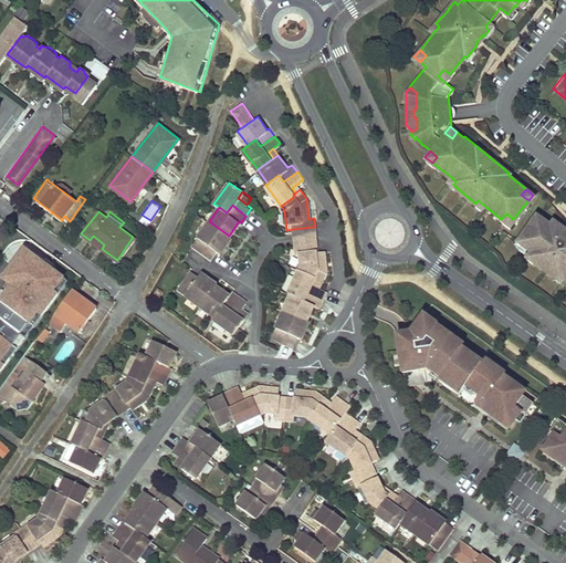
[(506,214),(501,219),(509,225),(513,219),(506,214)]
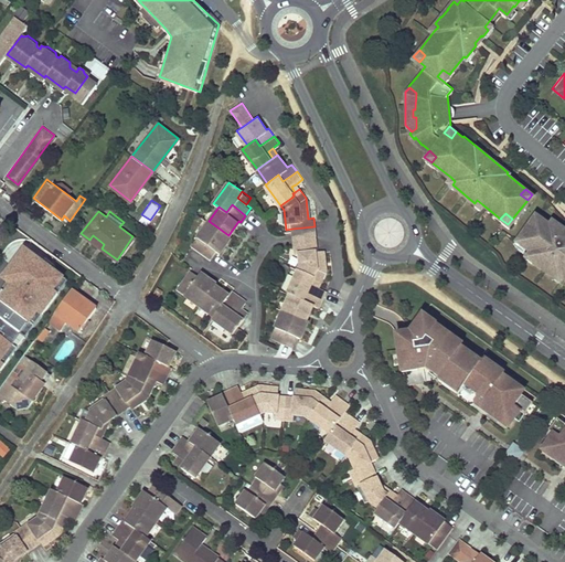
[(564,229),(562,230),(550,221),(547,223),(534,213),(515,239),(525,245),(524,246),(529,250),(528,252),(533,255),(530,260),(537,265),(539,263),(547,269),(551,263),(558,268),(564,273),(564,229)]
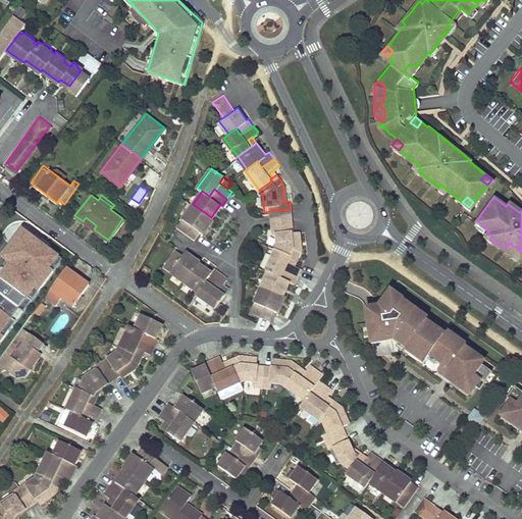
[(211,217),(193,204),(176,225),(194,238),(199,231),(201,234),(213,218),(211,217)]
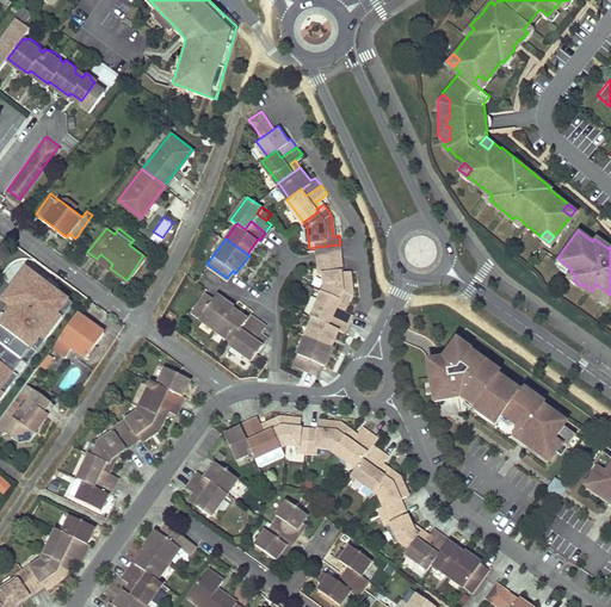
[(319,262),(341,260),(340,245),(316,247),(319,262)]
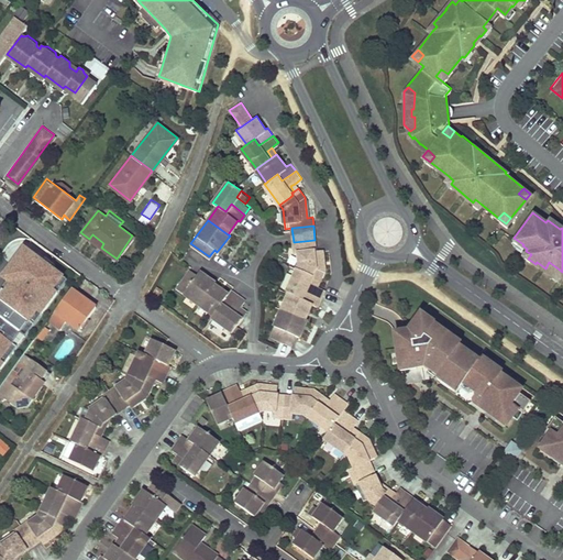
[(103,243),(92,234),(89,239),(101,248),(103,243)]
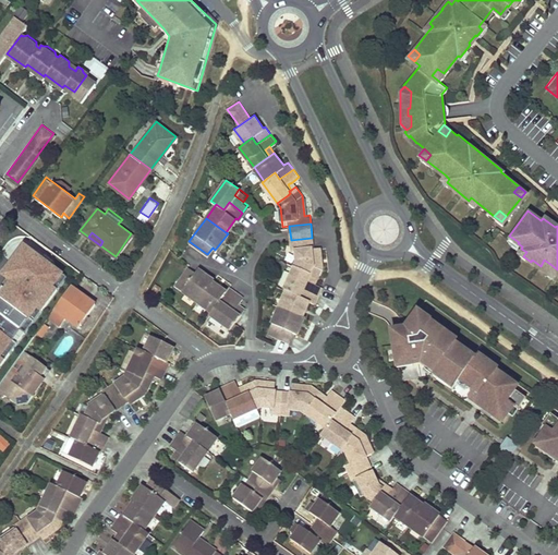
[(519,242),(509,236),(506,240),(516,246),(518,243),(519,242)]
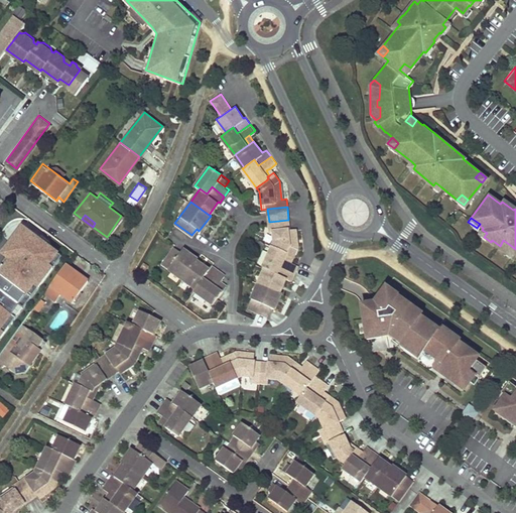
[(288,220),(269,222),(270,230),(273,230),(274,239),(272,244),(285,250),(285,251),(289,253),(295,239),(294,227),(289,228),(288,220)]
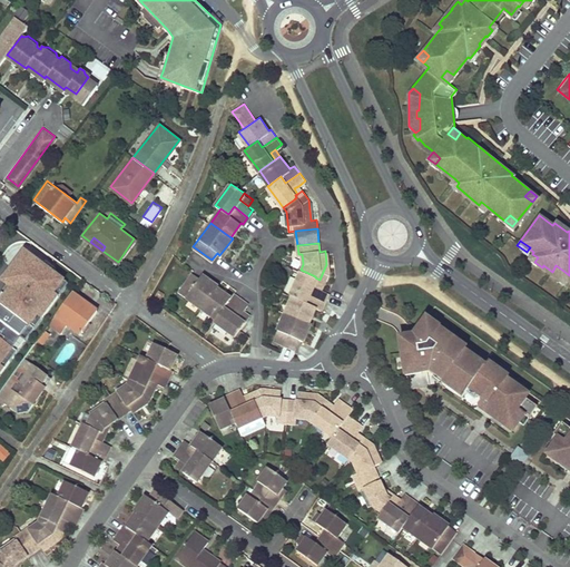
[(556,265),(552,272),(550,273),(558,279),(563,271),(556,265)]
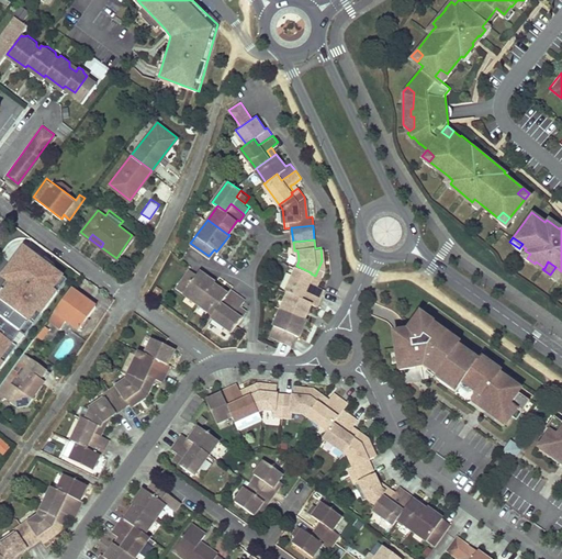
[(311,272),(296,266),(287,290),(289,290),(301,295),(304,288),(316,293),(319,284),(312,281),(308,279),(311,274),(311,272)]
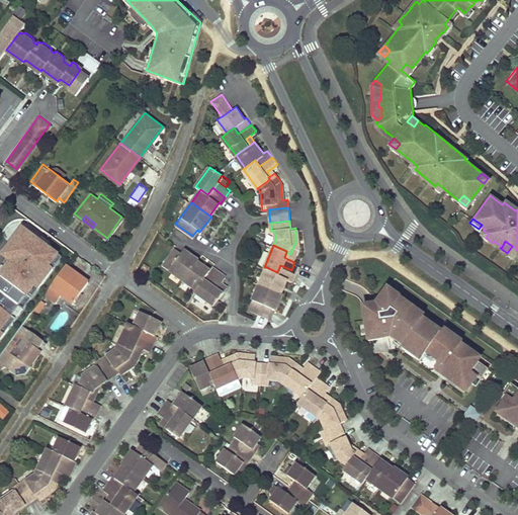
[(181,251),(174,246),(160,264),(182,280),(195,262),(197,259),(183,249),(181,251)]
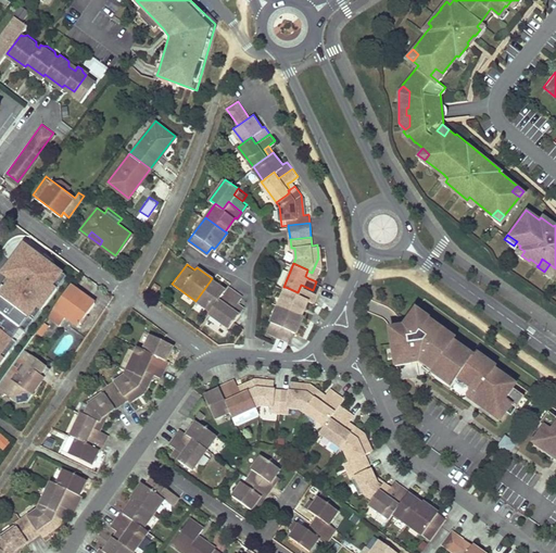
[(210,281),(196,301),(210,311),(218,299),(225,304),(235,290),(227,286),(224,291),(210,281)]
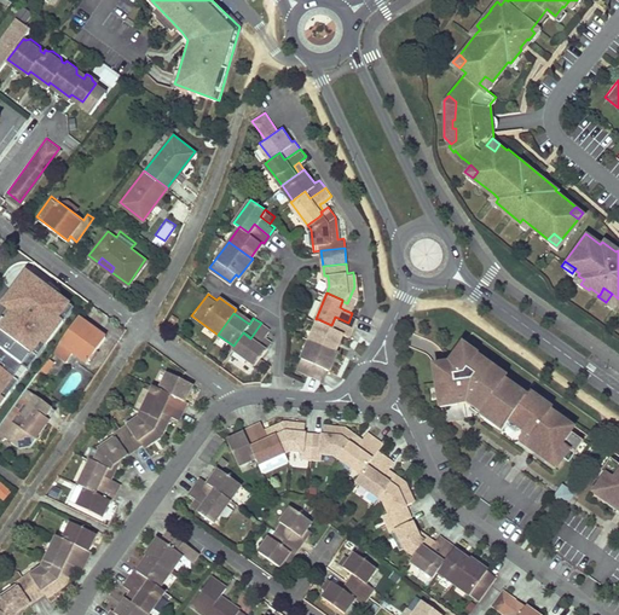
[(93,328),(77,315),(59,342),(53,349),(67,359),(73,350),(86,360),(102,338),(92,330),(93,328)]
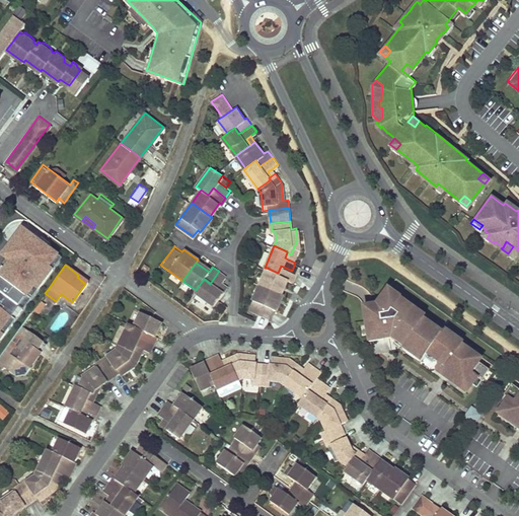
[(278,273),(267,268),(260,282),(281,291),(287,277),(289,278),(292,271),(281,266),(278,273)]
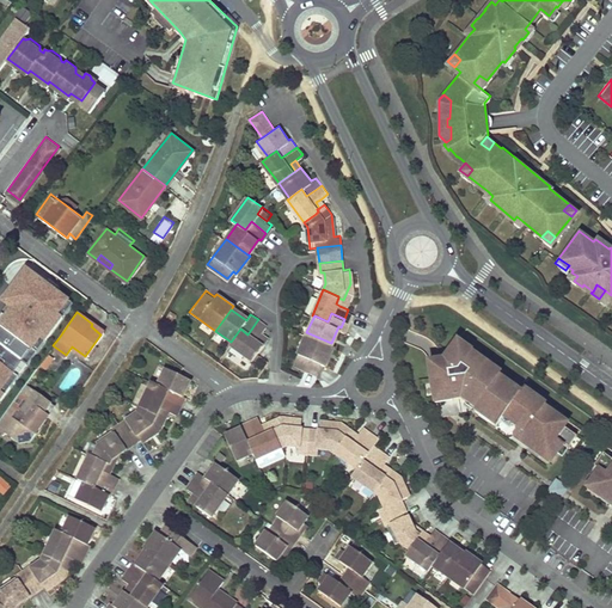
[(240,329),(231,342),(230,343),(251,360),(265,341),(258,335),(265,325),(258,319),(248,335),(240,329)]
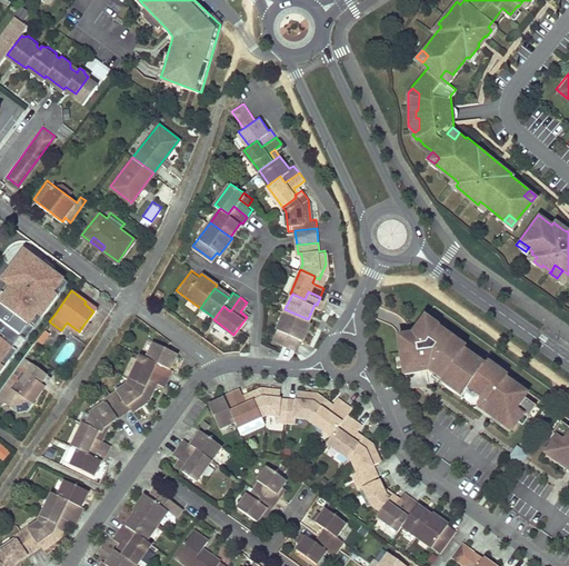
[(96,308),(86,301),(85,304),(93,311),(96,308)]
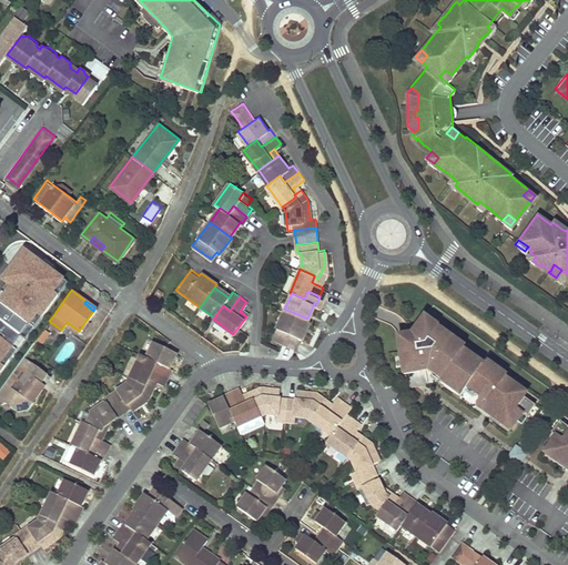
[(307,319),(284,309),(273,336),(294,345),(298,336),(302,338),(306,329),(302,326),(303,323),(305,324),(307,319)]
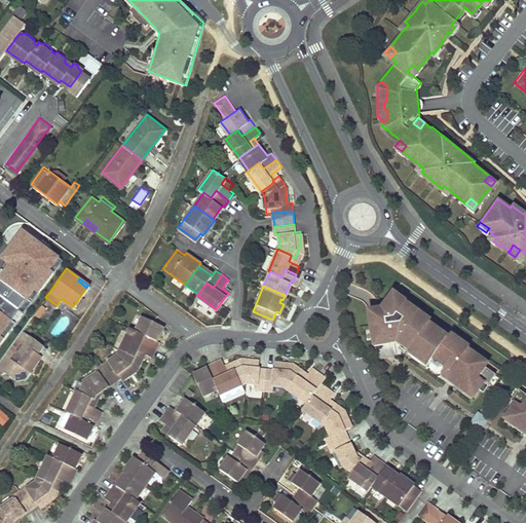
[(368,309),(373,338),(387,336),(388,340),(409,347),(410,345),(429,359),(433,355),(445,363),(442,368),(444,372),(448,375),(452,370),(457,374),(453,379),(465,387),(466,386),(475,391),(484,378),(489,382),(496,371),(484,363),(486,360),(467,346),(470,344),(450,330),(447,335),(434,326),(435,325),(416,310),(416,309),(404,300),(406,298),(395,289),(383,304),(384,307),(375,308),(368,309)]
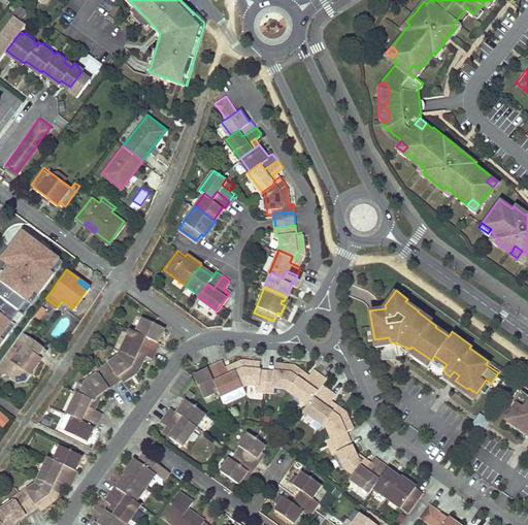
[(24,308),(0,339),(0,361),(22,331),(32,317),(26,313),(27,312),(24,308)]
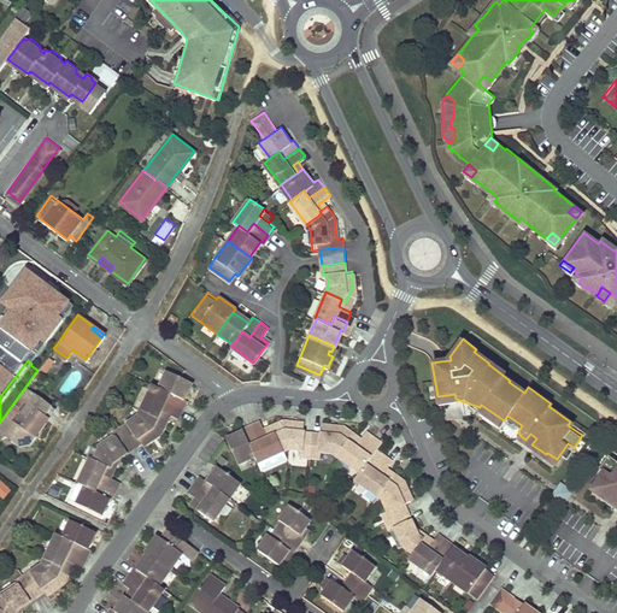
[(162,382),(168,371),(160,367),(156,378),(162,382)]
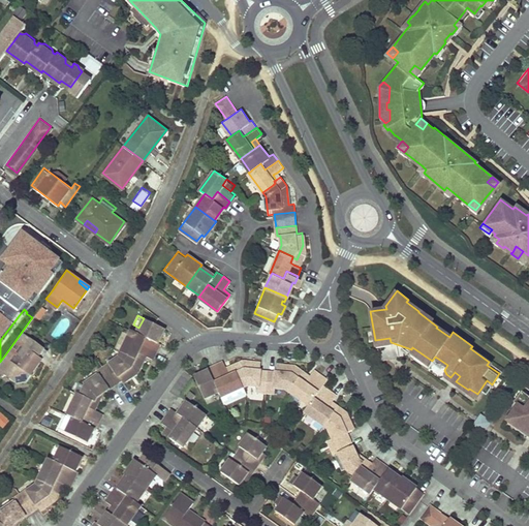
[(138,328),(136,332),(145,336),(142,343),(156,350),(160,342),(158,342),(164,329),(155,323),(144,318),(138,328)]
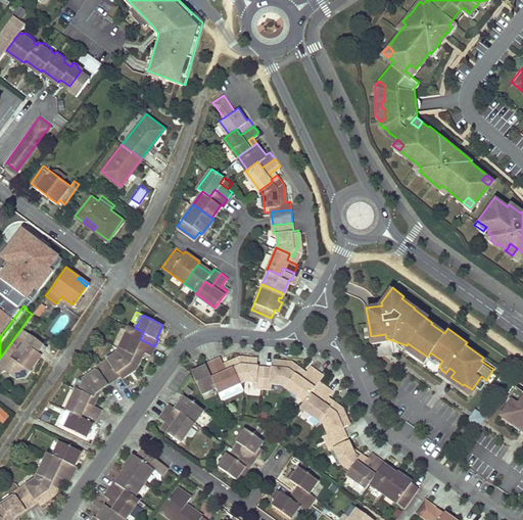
[(120,347),(130,326),(125,323),(113,345),(120,347)]
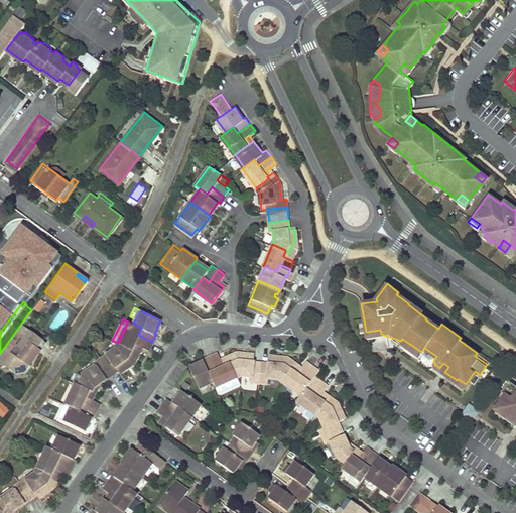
[(133,324),(128,322),(118,343),(131,350),(132,348),(135,349),(137,344),(141,346),(149,350),(152,342),(138,335),(141,328),(133,324)]
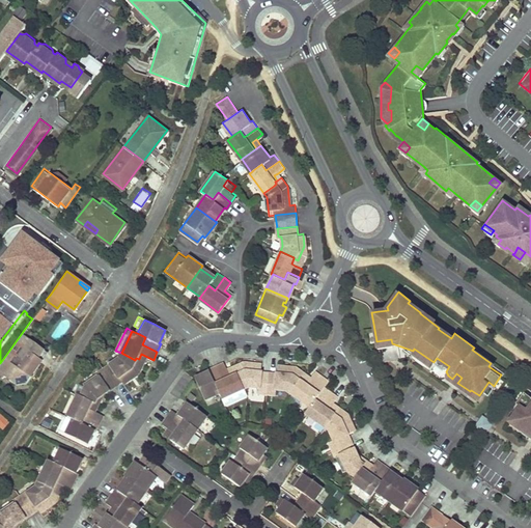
[(45,348),(22,333),(0,363),(0,372),(3,376),(5,373),(17,382),(28,379),(39,361),(36,359),(45,348)]
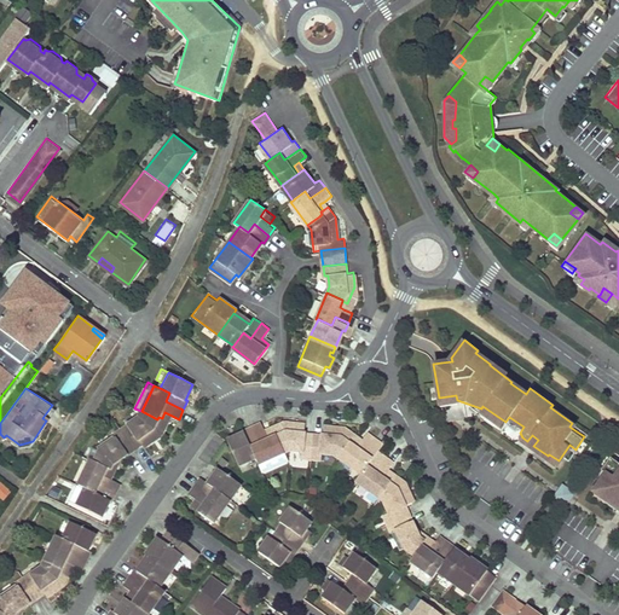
[(157,419),(142,411),(139,417),(129,423),(121,429),(134,448),(140,444),(142,445),(162,431),(167,421),(162,418),(158,417),(157,419)]
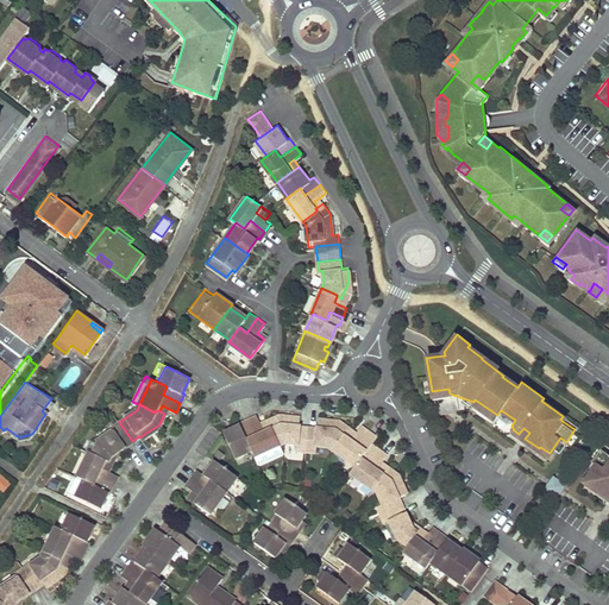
[(127,416),(137,410),(133,405),(124,411),(127,416)]
